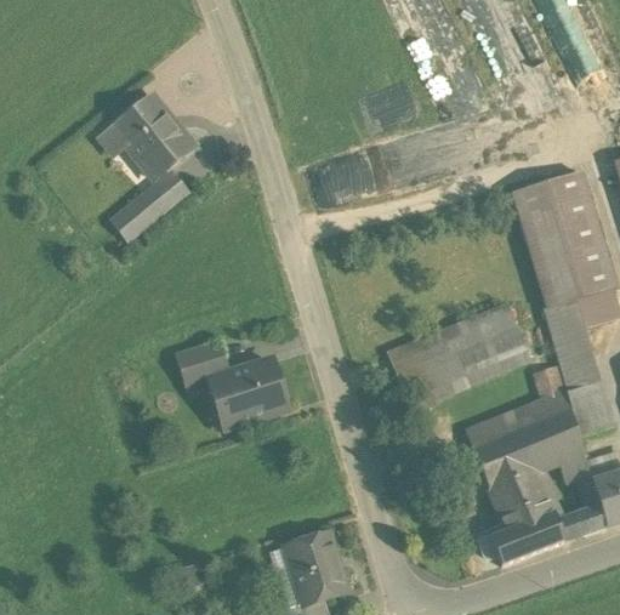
[(414,0),(433,49),(459,39),(443,0),(414,0)]
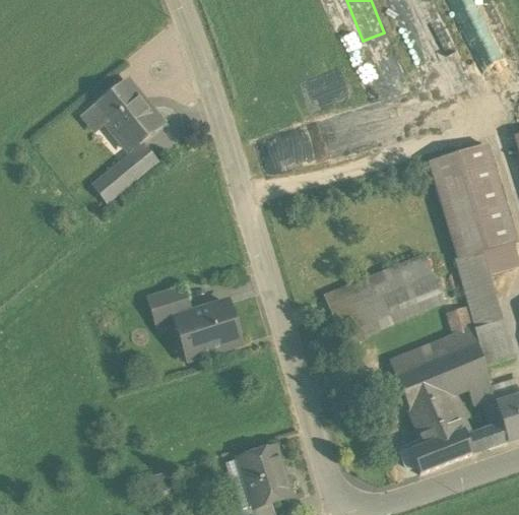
[(398,55),(387,30),(368,40),(379,63),(398,55)]
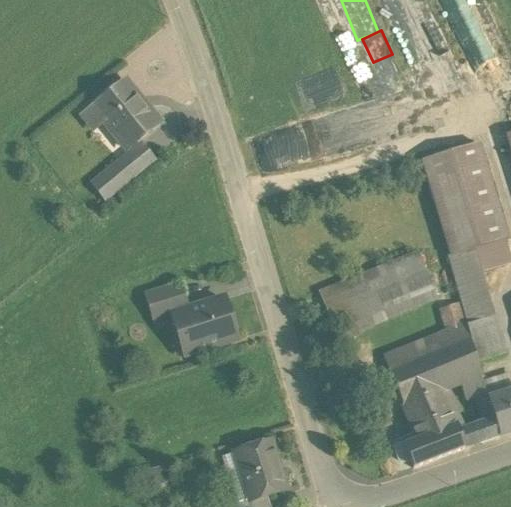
[(158,120),(124,78),(92,104),(126,146),(158,120)]
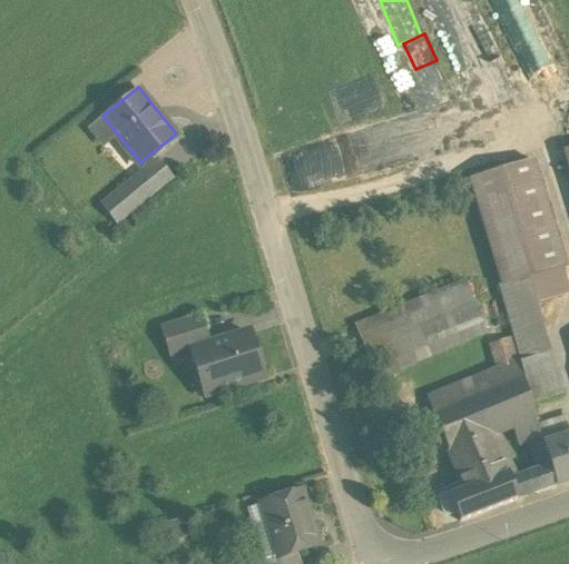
[(533,155),(469,175),(501,279),(502,282),(529,273),(567,261),(533,155)]
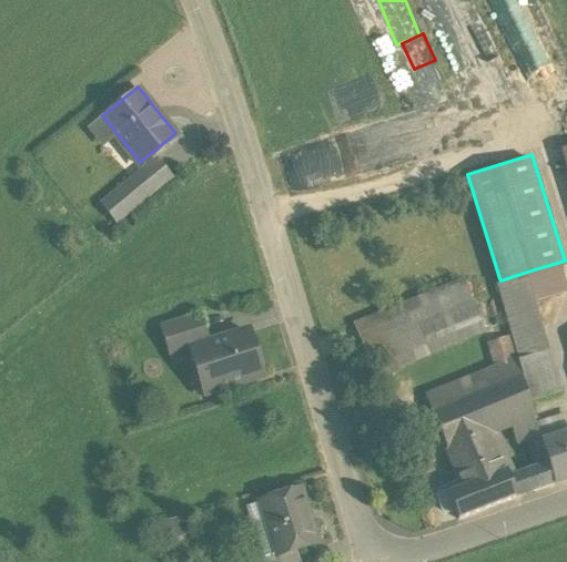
[(170,174),(155,156),(130,177),(144,195),(170,174)]
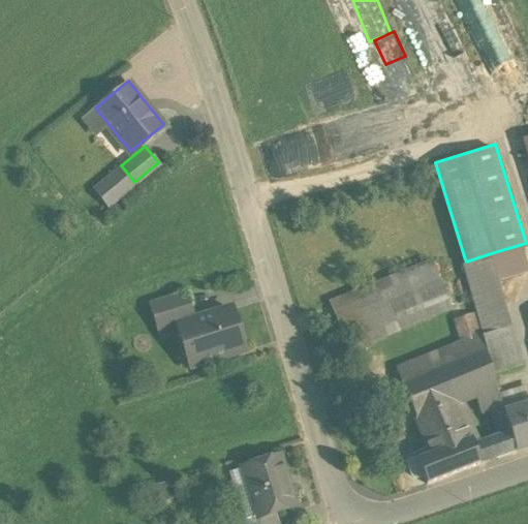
[(121,165),(95,187),(109,203),(134,182),(121,165)]
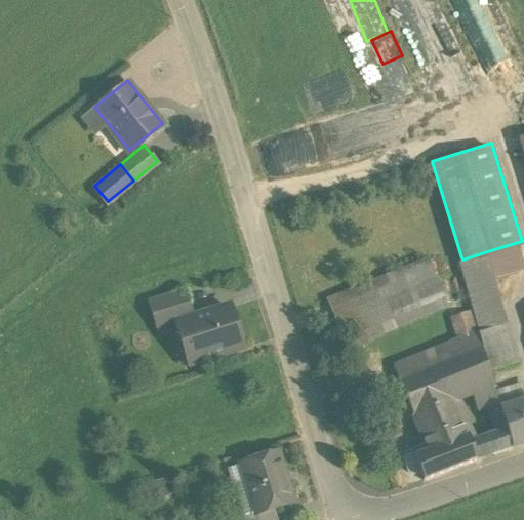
[(487,251),(462,260),(461,257),(458,260),(478,329),(508,320),(508,319),(487,251)]
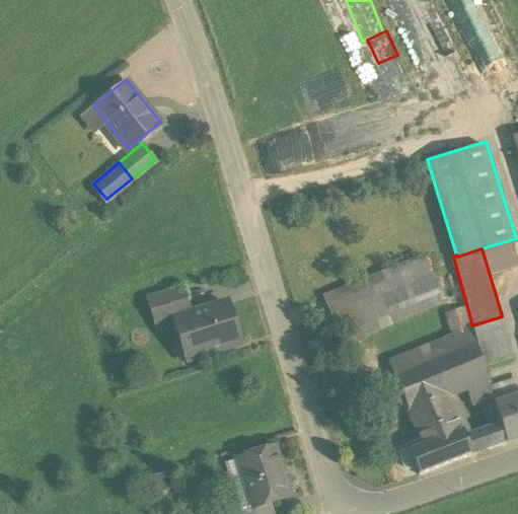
[(442,298),(424,251),(322,293),(344,345),(360,338),(357,333),(442,298)]
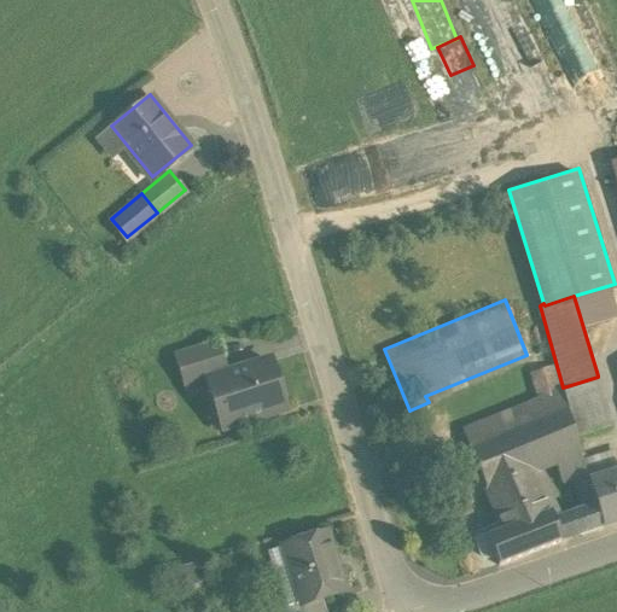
[(217,336),(179,348),(190,384),(211,378),(210,376),(228,369),(217,336)]
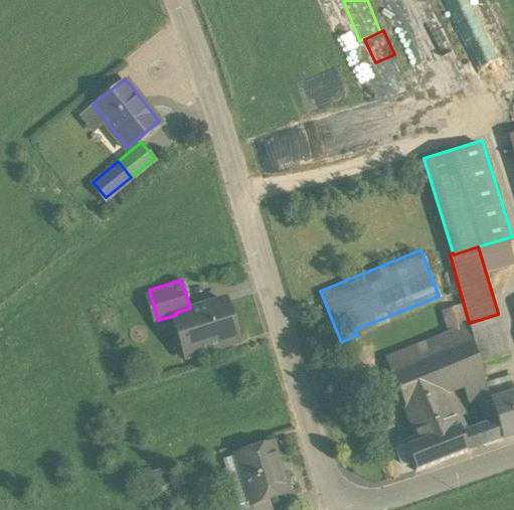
[(190,308),(175,313),(176,315),(189,354),(241,336),(228,296),(190,308)]
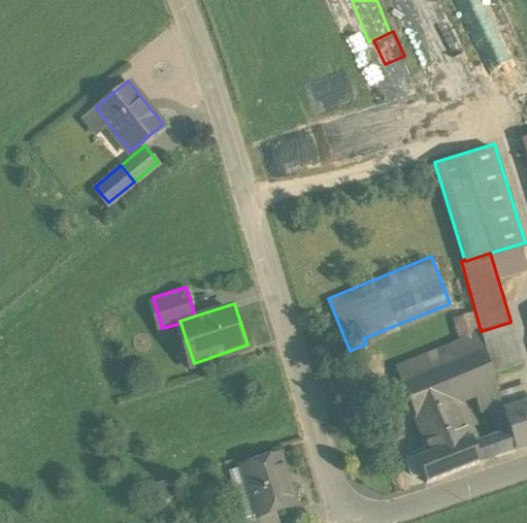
[(473,308),(455,315),(461,339),(396,365),(420,427),(426,442),(430,452),(449,445),(431,406),(419,376),(467,354),(483,349),(473,308)]
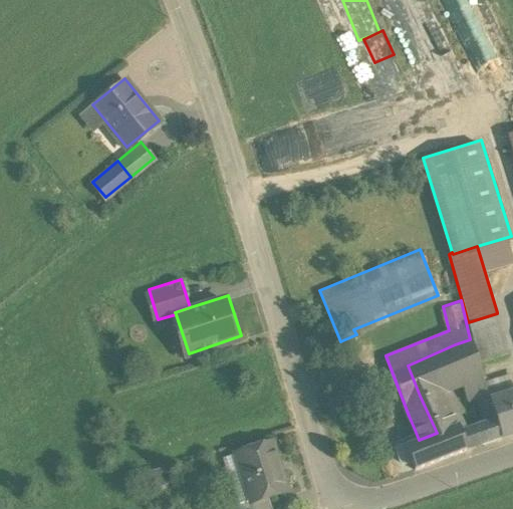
[(468,322),(479,360),(509,351),(498,312),(497,312),(497,313),(468,322)]
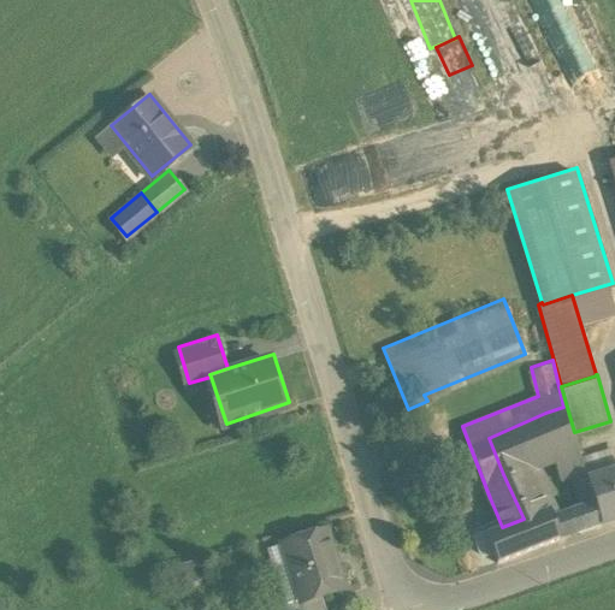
[(563,407),(545,413),(489,438),(503,474),(528,463),(567,449),(578,443),(563,407)]
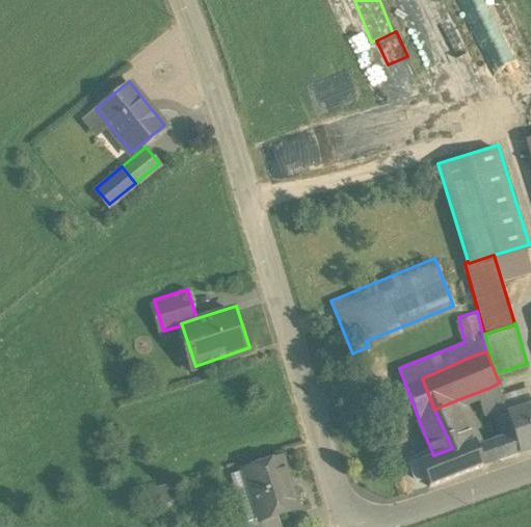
[(530,380),(507,389),(512,406),(530,400),(530,380)]
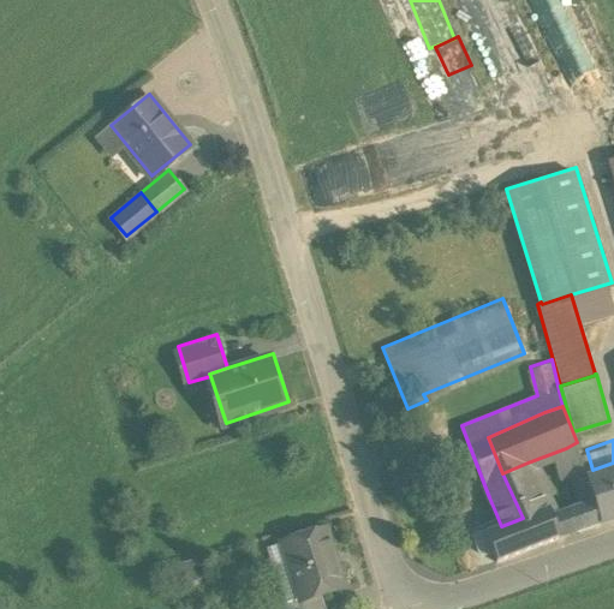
[(586,475),(577,442),(566,448),(582,505),(594,500),(590,490),(586,475)]
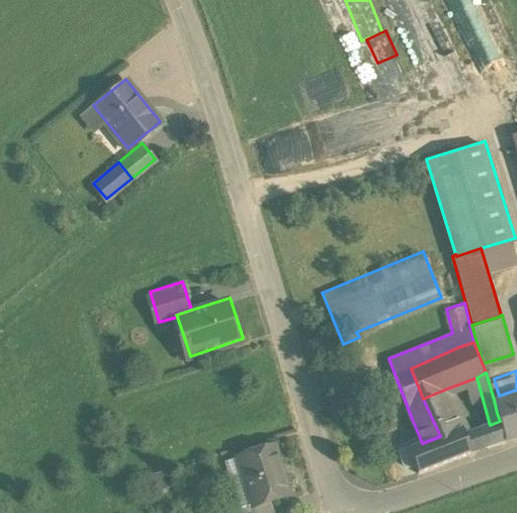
[(462,428),(444,390),(423,399),(440,436),(462,428)]
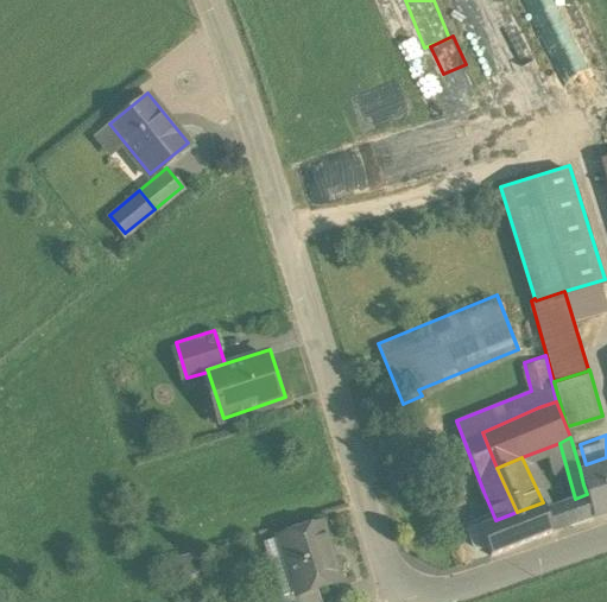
[(606,460),(580,469),(583,485),(587,494),(593,513),(606,508),(606,460)]
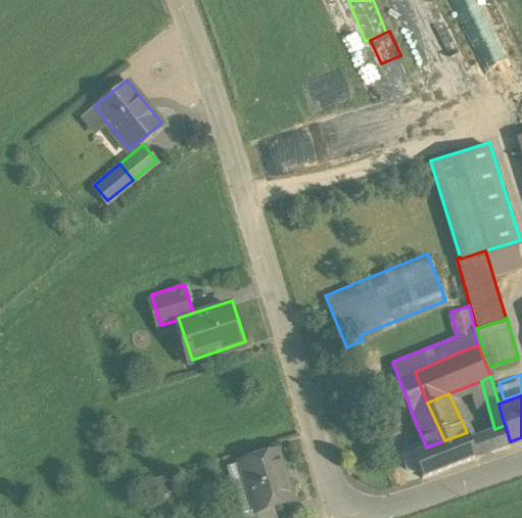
[(416,423),(399,430),(405,443),(422,437),(416,423)]
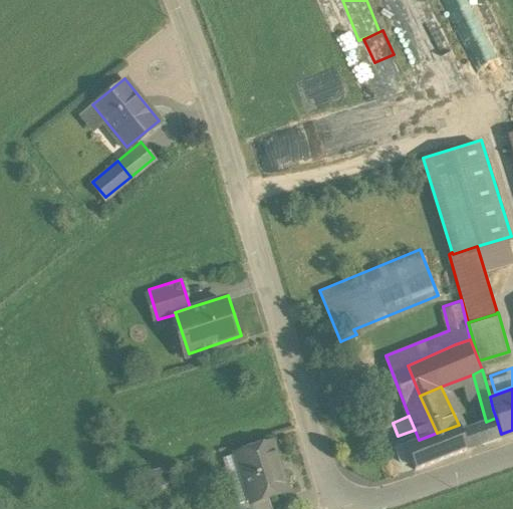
[(486,422),(480,424),(478,427),(484,440),(501,434),(496,418),(486,422)]
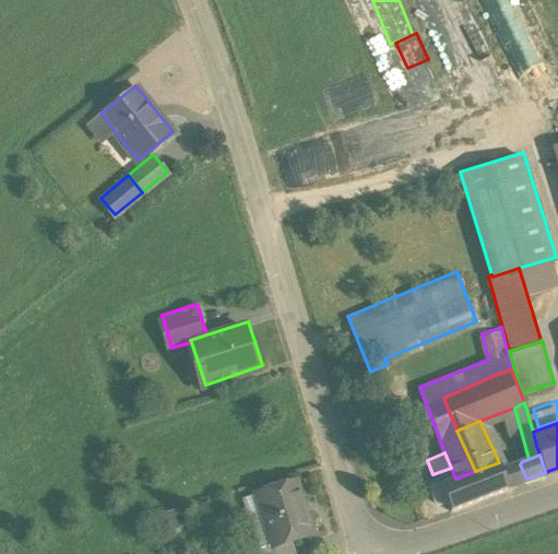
[(455,479),(443,483),(452,507),(509,485),(499,462),(455,479)]
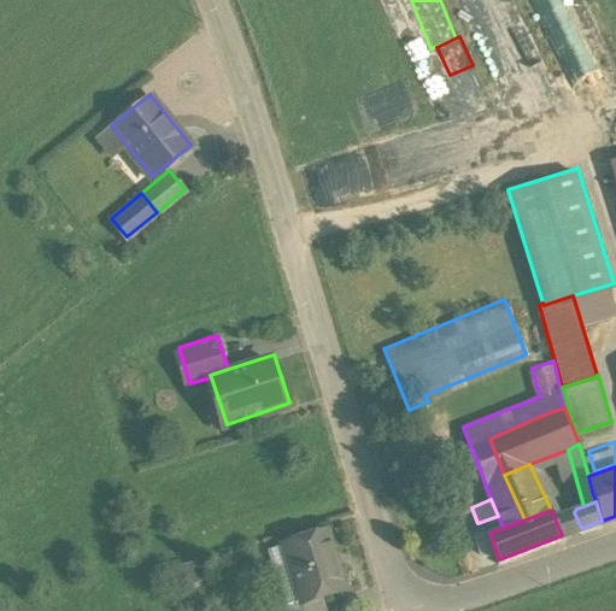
[(327,529),(286,541),(303,597),(304,599),(323,593),(344,587),(327,529)]
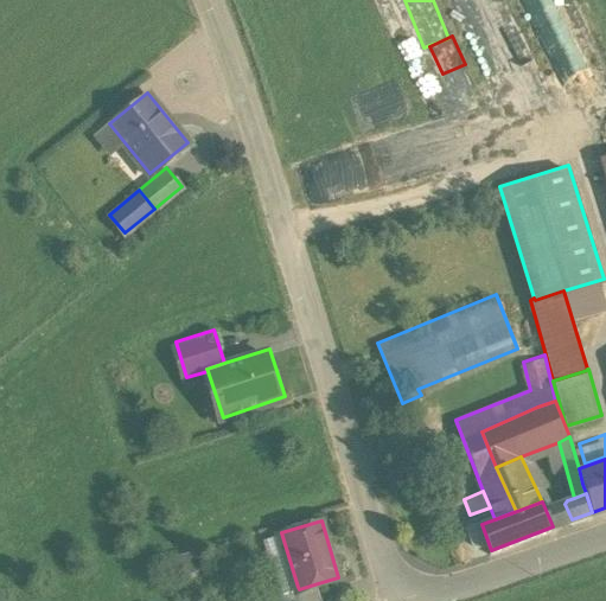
[(298,587),(272,595),(273,600),(323,600),(318,583),(299,589),(298,587)]
